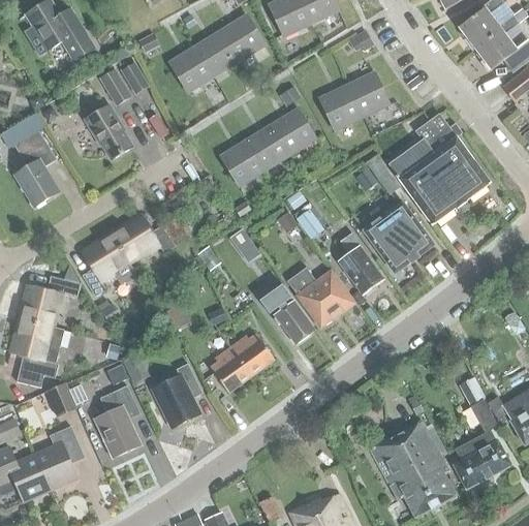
[(59,12),(52,0),(48,0),(25,13),(32,25),(24,30),(38,55),(64,39),(75,58),(95,47),(70,6),(59,12)]
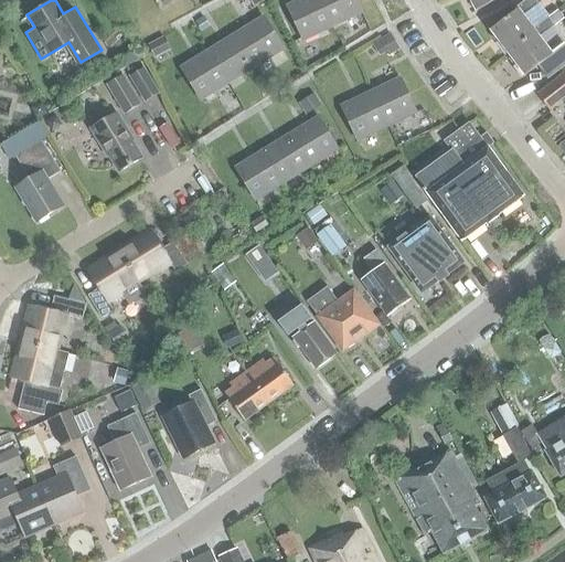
[(304,39),(332,24),(320,0),(292,0),(286,3),(304,39)]
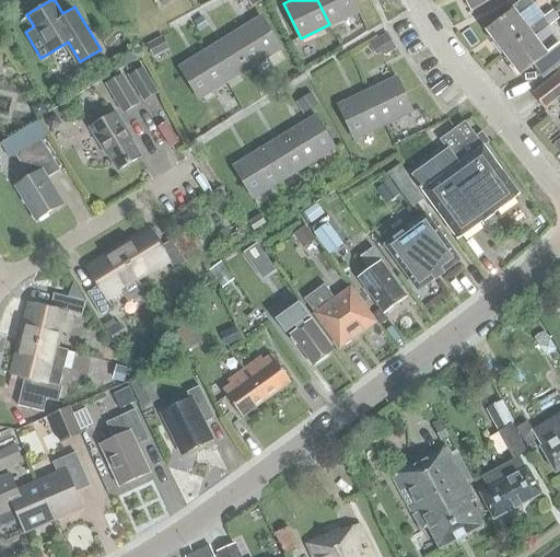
[(317,0),(329,24),(359,11),(353,0),(317,0)]
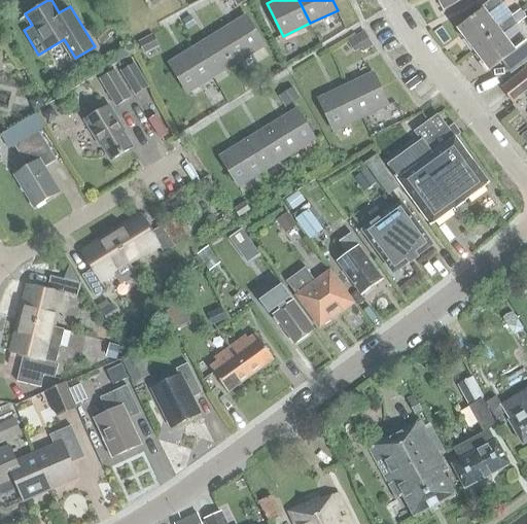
[(438,0),(443,8),(458,0),(438,0)]
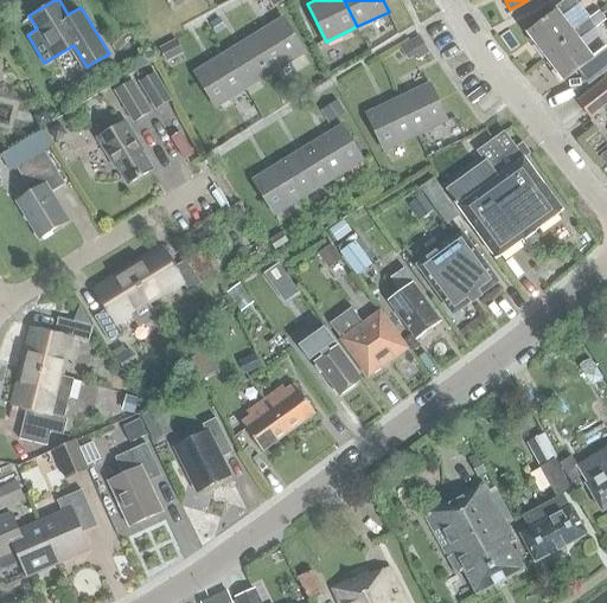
[(574,32),(572,29),(561,14),(577,1),(576,0),(560,0),(553,6),(555,8),(526,31),(544,55),(574,32)]
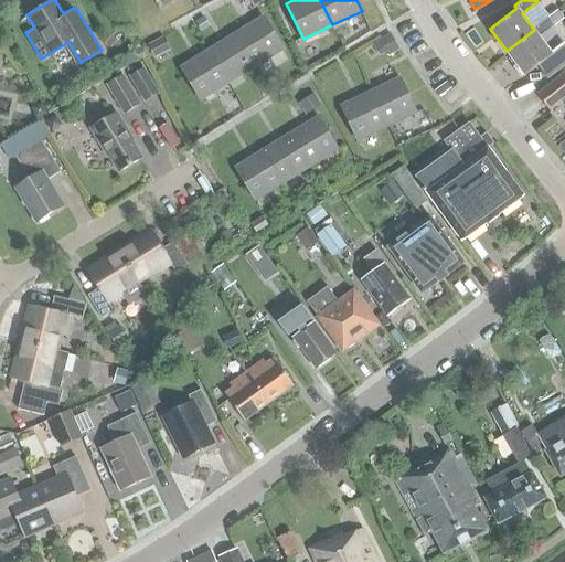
[(534,30),(507,51),(524,74),(537,63),(547,76),(564,61),(564,45),(563,43),(551,52),(539,35),(563,17),(556,8),(532,27),(534,30)]
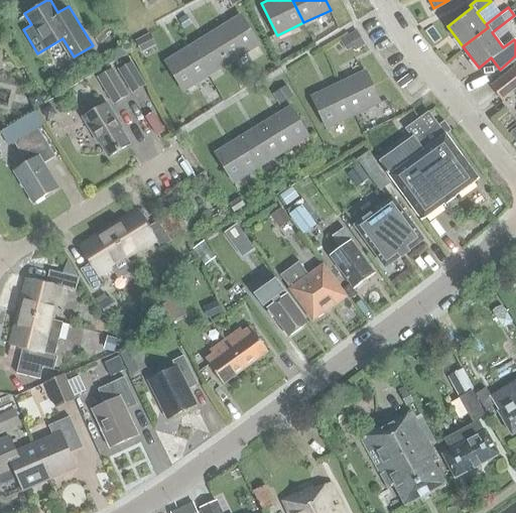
[(215,28),(233,59),(258,43),(240,13),(215,28)]
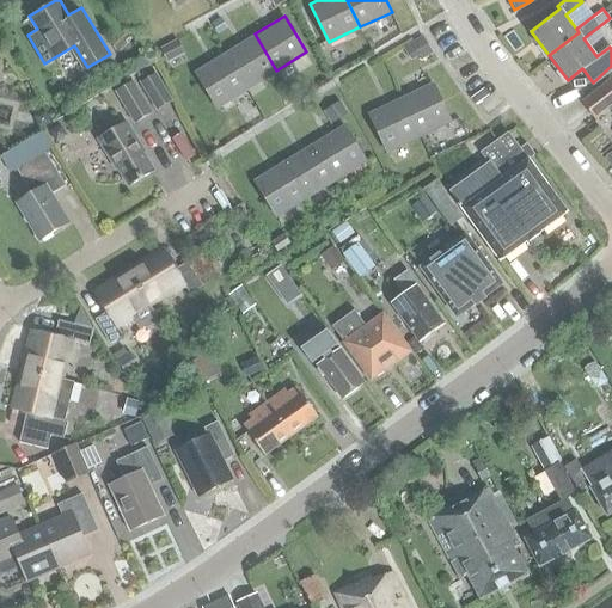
[(248,88),(276,71),(255,34),(225,51),(248,88)]
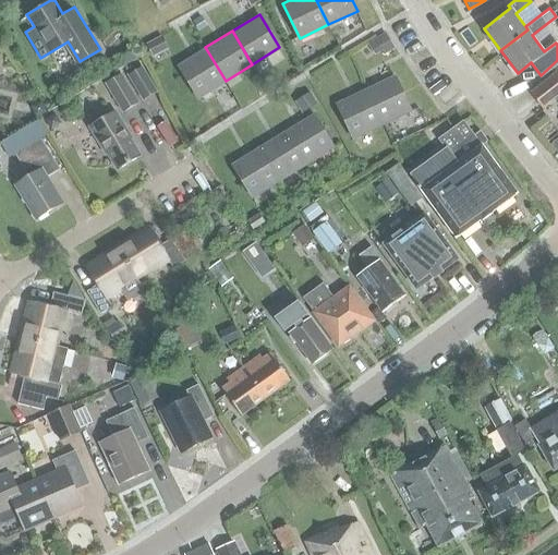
[(384,32),(373,38),(380,50),(380,51),(392,45),(384,32)]
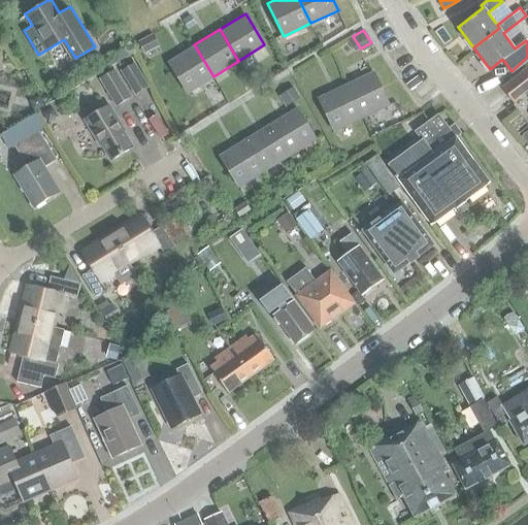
[(144,52),(159,44),(153,32),(137,39),(144,52)]
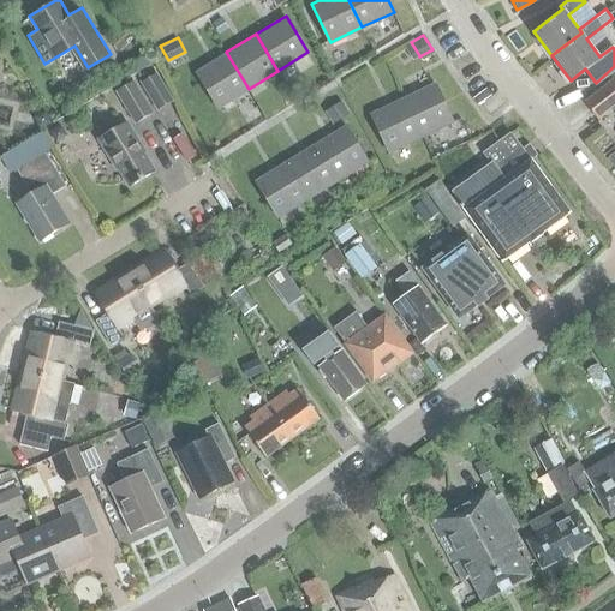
[(219,107),(249,89),(226,52),(196,71),(219,107)]
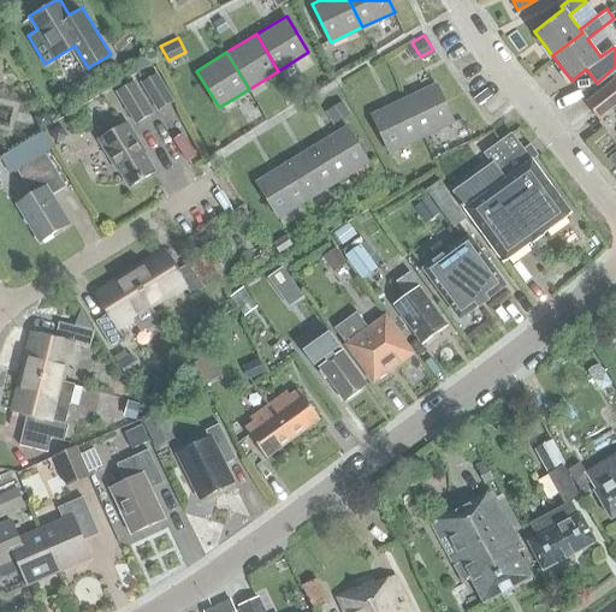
[(158,110),(173,100),(157,71),(140,81),(158,110)]
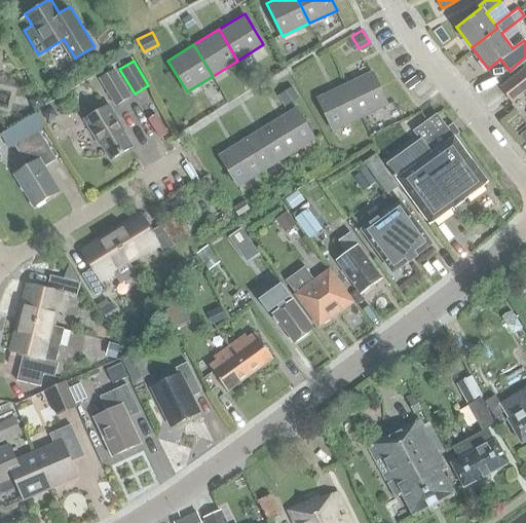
[(525,68),(524,66),(499,85),(511,100),(523,90),(525,95),(525,68)]
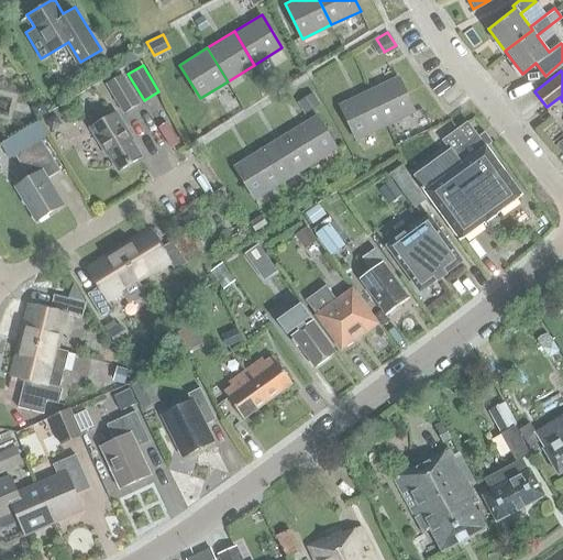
[(123,111),(139,101),(121,74),(107,83),(123,111)]
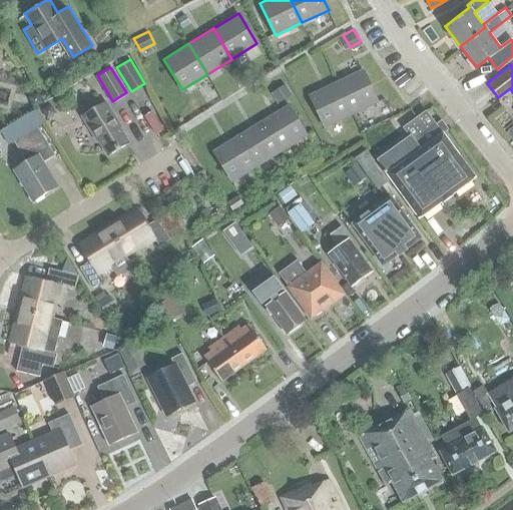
[(336,81),(351,113),(378,100),(362,68),(336,81)]
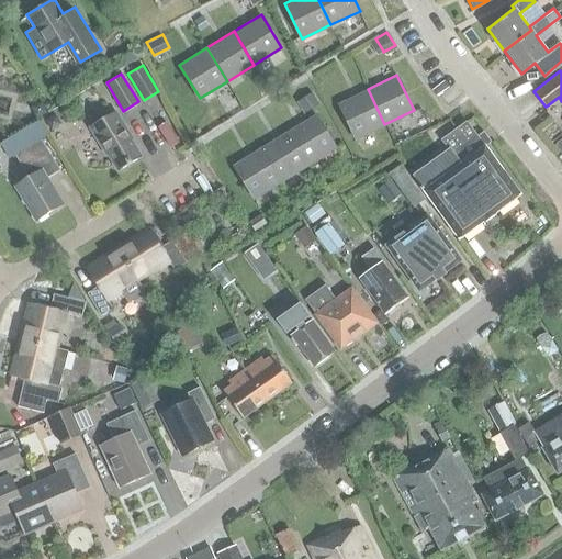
[(356,138),(384,124),(368,89),(338,103),(356,138)]
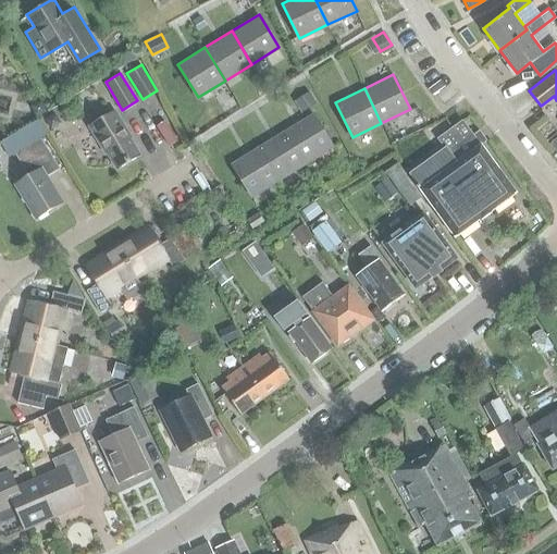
[(309,90),(294,99),(301,111),(317,101),(309,90)]
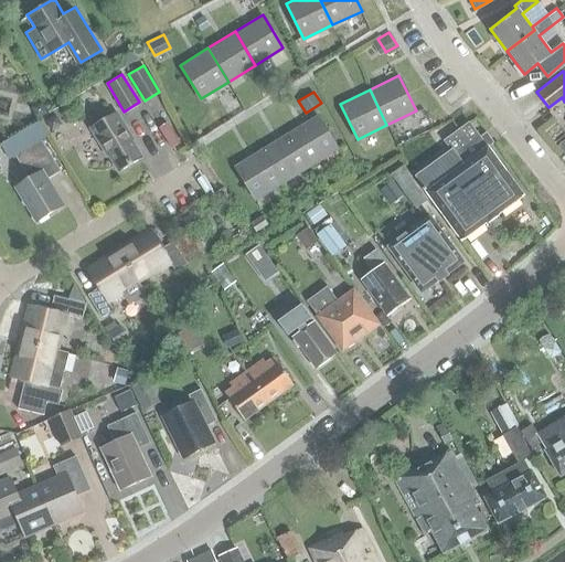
[(35,116),(46,109),(41,101),(30,106),(35,116)]
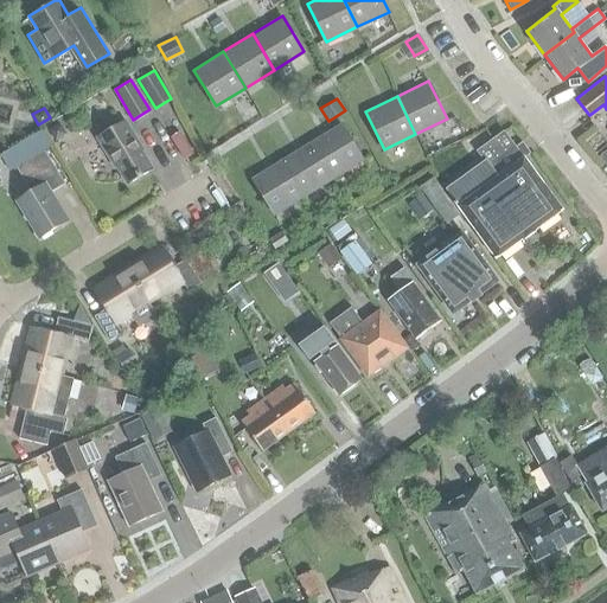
[(151,168),(140,151),(144,149),(125,119),(96,136),(115,166),(119,165),(128,181),(151,168)]
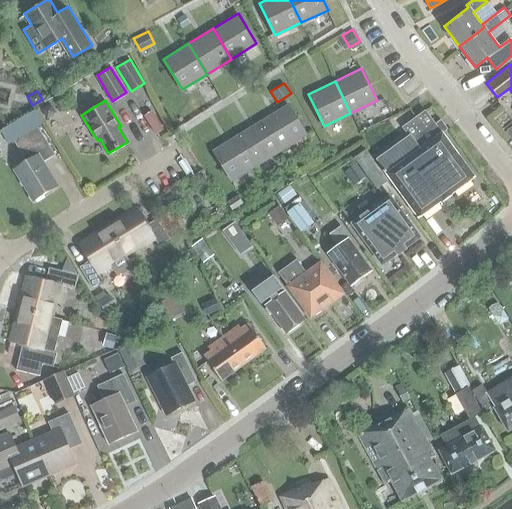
[(47,117),(56,111),(50,102),(41,108),(47,117)]
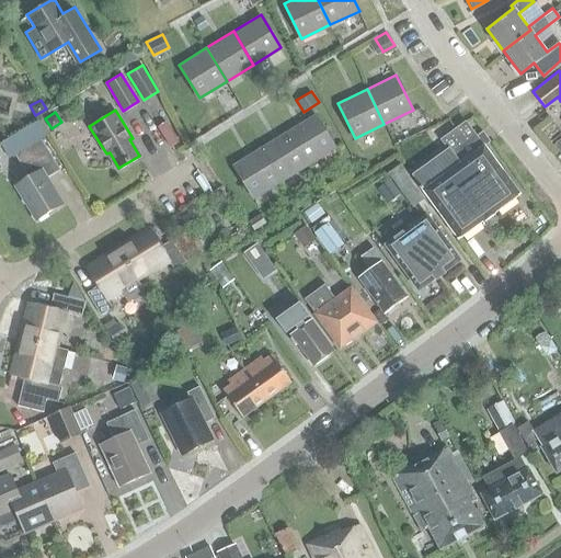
[(287,131),(308,163),(335,147),(315,114),(287,131)]
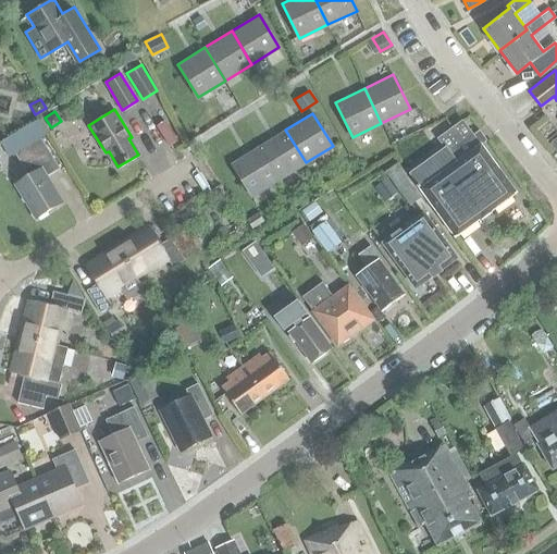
[(480,144),(462,119),(437,137),(445,147),(409,172),(418,184),(416,185),(418,187),(420,186),(420,187),(455,236),(480,218),(481,219),(491,211),(490,210),(516,192),(480,144)]
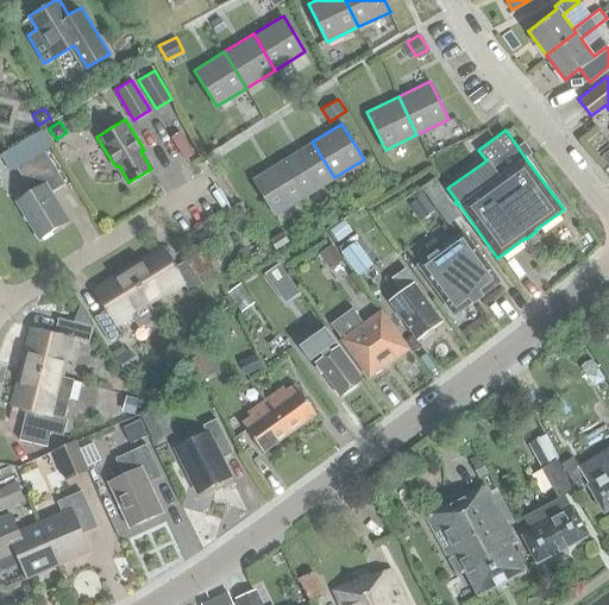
[(305,195),(334,177),(312,142),(283,159),(305,195)]
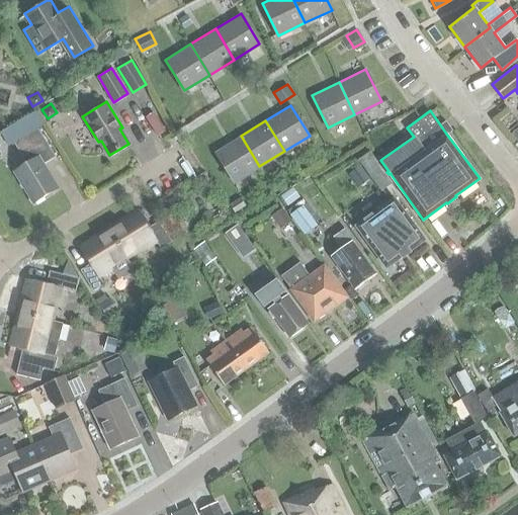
[(33,201),(57,187),(41,163),(55,155),(36,125),(13,140),(26,162),(15,170),(33,201)]
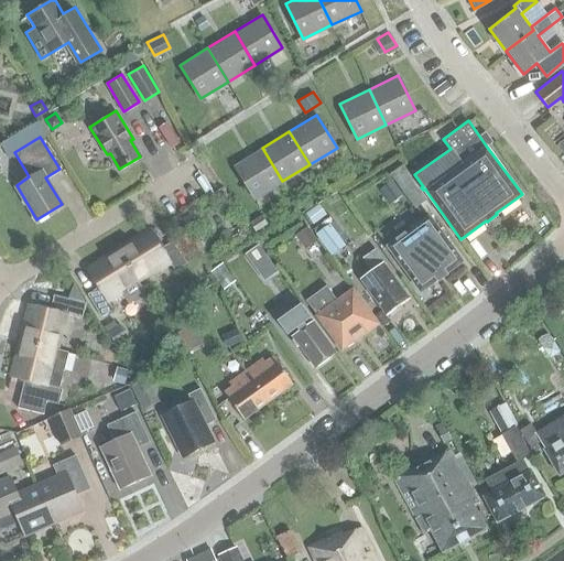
[(255,198),(282,181),(262,148),(235,165),(255,198)]
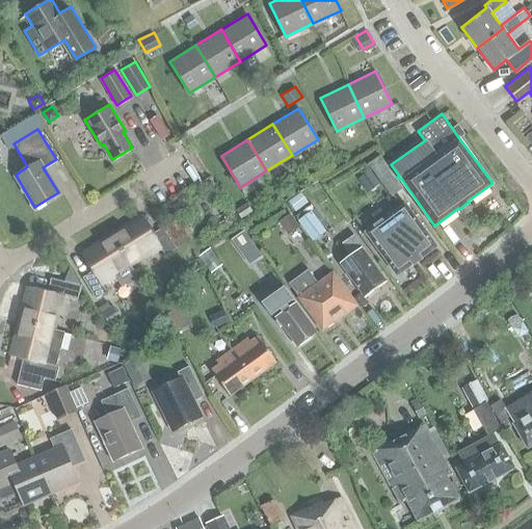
[(391,194),(403,186),(379,154),(368,162),(391,194)]
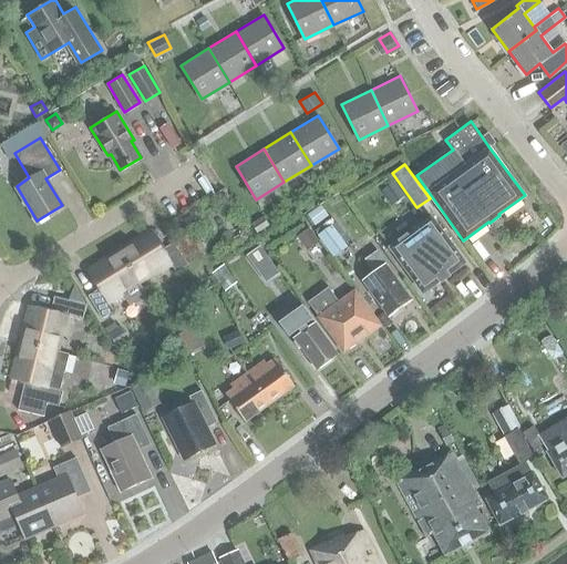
[(392,202),(405,192),(395,177),(381,187),(392,202)]
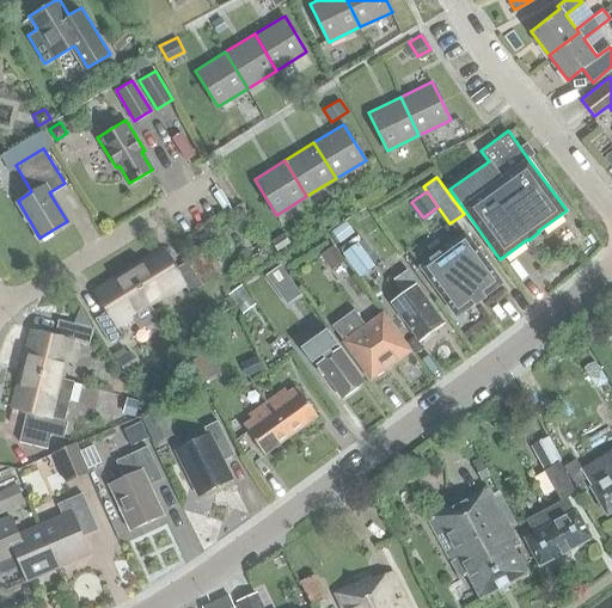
[(340,240),(354,229),(346,219),(331,229),(340,240)]
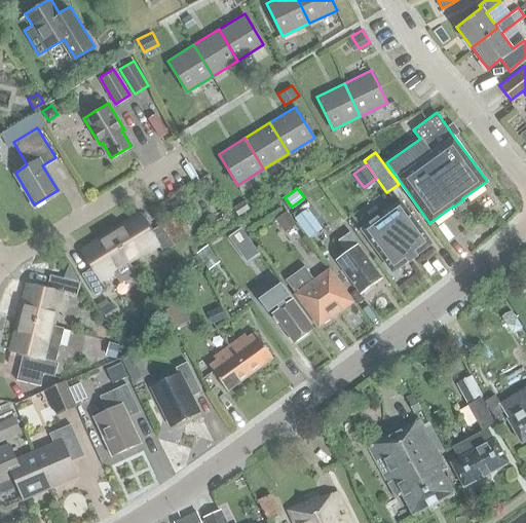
[(237,215),(250,207),(245,198),(232,207),(237,215)]
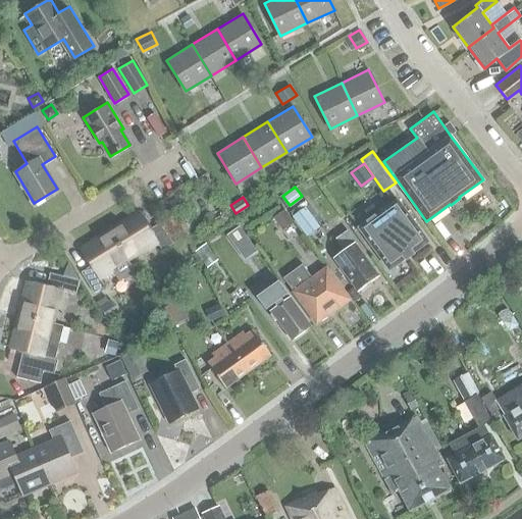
[(405,258),(413,253),(412,251),(426,241),(397,200),(359,226),(388,267),(404,257),(405,258)]
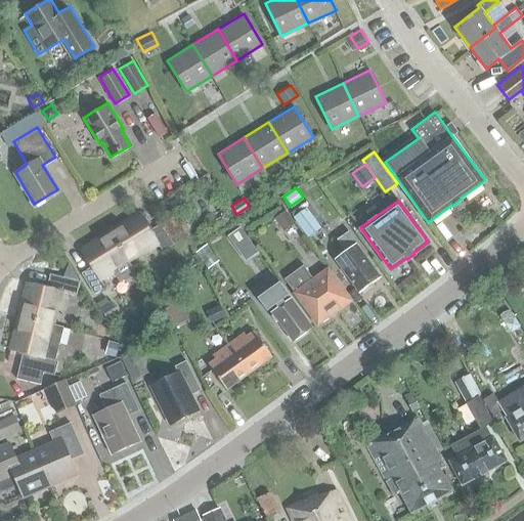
[(308,235),(320,226),(306,207),(294,215),(308,235)]
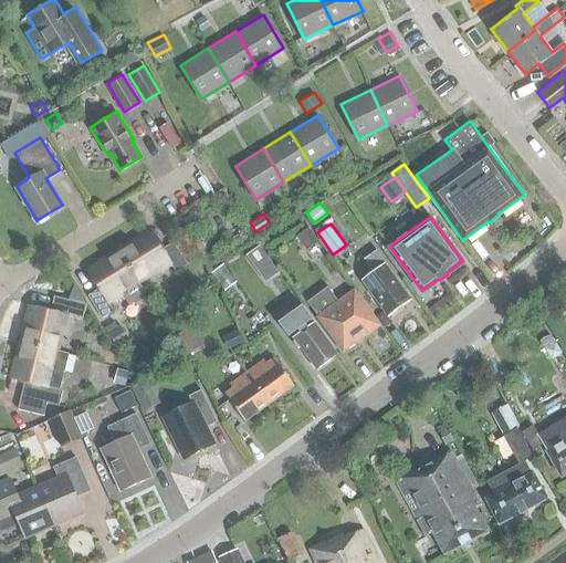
[(317,241),(308,226),(296,233),(305,249),(317,241)]
